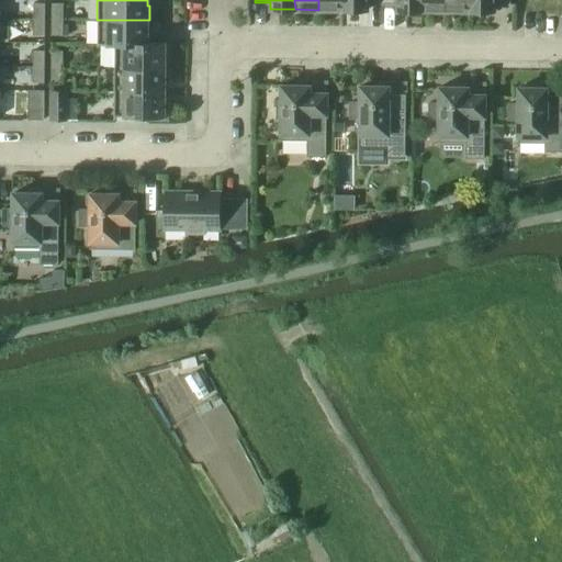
[(318,0),(318,10),(343,10),(343,0),(318,0)]
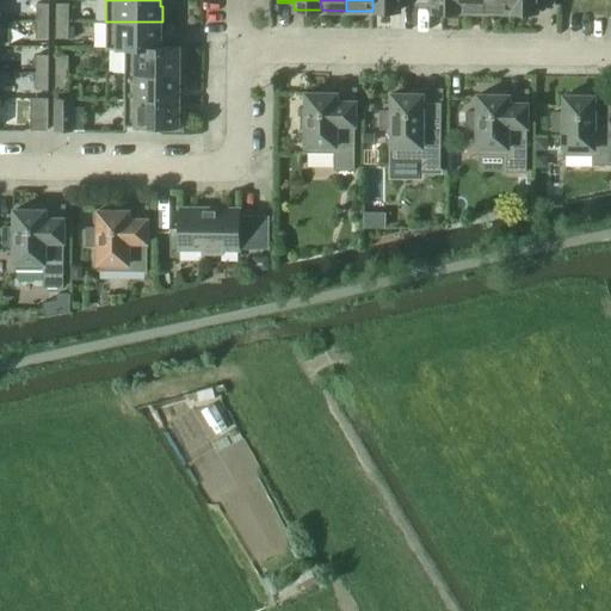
[(399,4),(415,4),(415,0),(372,0),(372,11),(399,11),(399,4)]
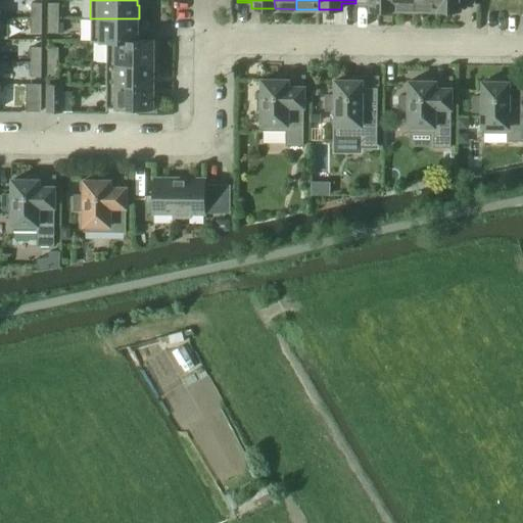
[(370,9),(392,9),(392,0),(355,0),(355,3),(370,3),(370,9)]
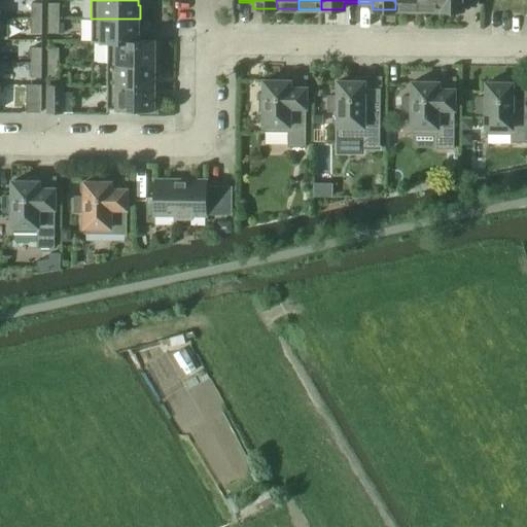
[(395,0),(395,9),(418,9),(418,0),(395,0)]
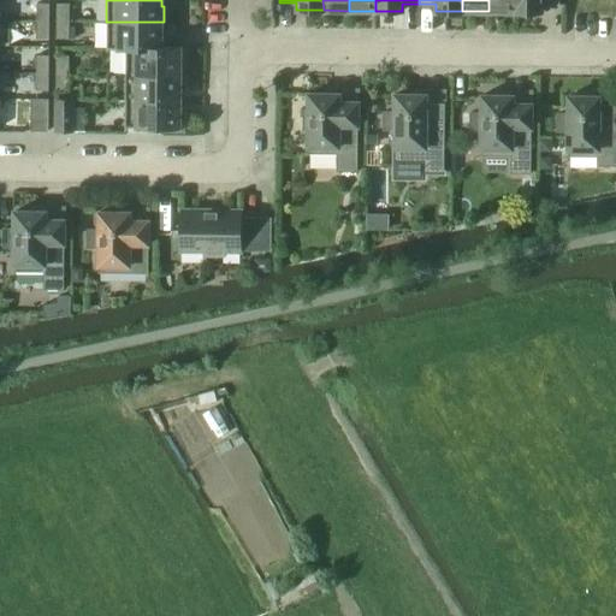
[(489,0),(489,11),(515,12),(514,0),(489,0)]
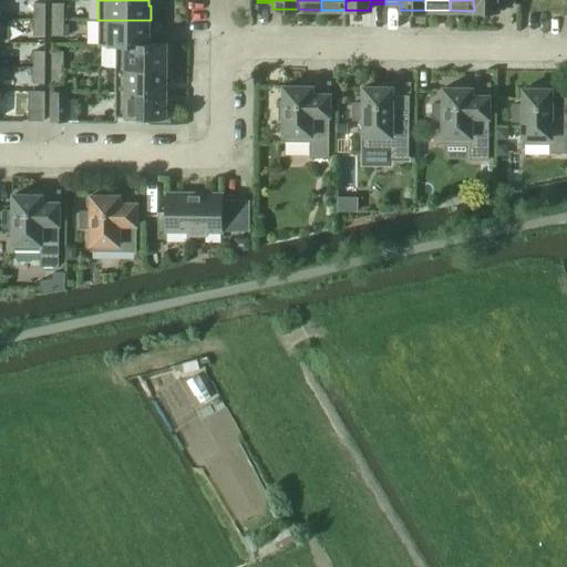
[(473,0),(474,11),(498,11),(498,4),(515,4),(514,0),(473,0)]
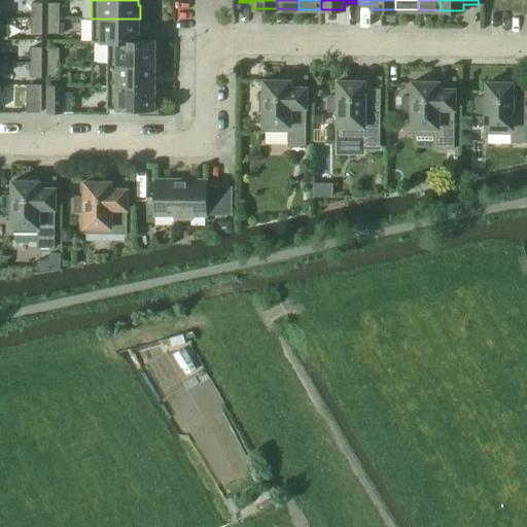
[(31,3),(31,18),(42,18),(42,3),(31,3)]
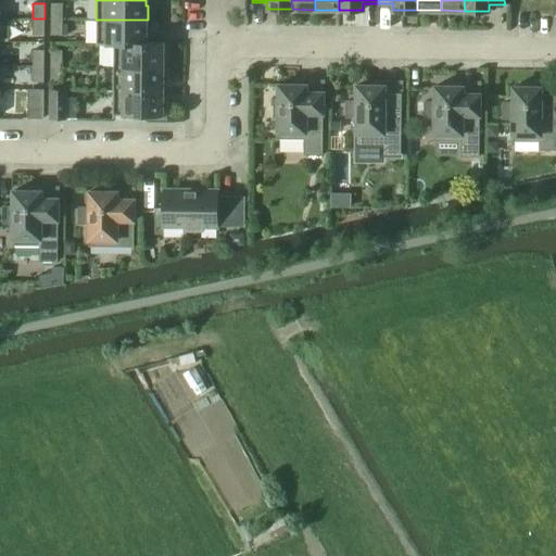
[(51,3),(51,19),(62,19),(62,3),(51,3)]
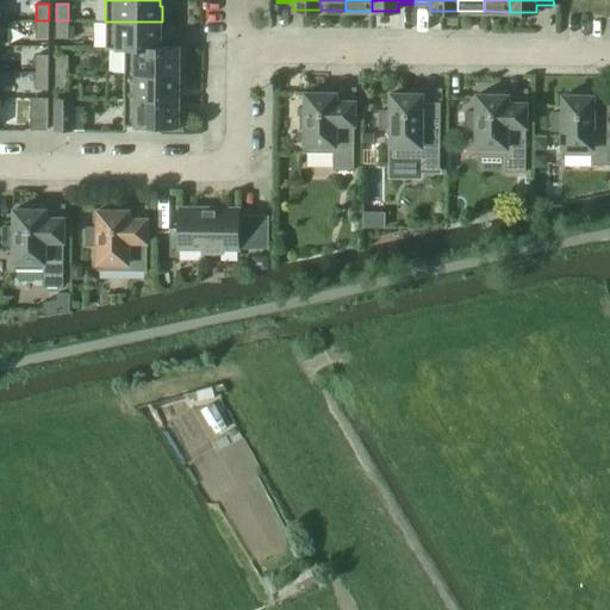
[(49,20),(36,20),(36,38),(48,38),(49,20)]
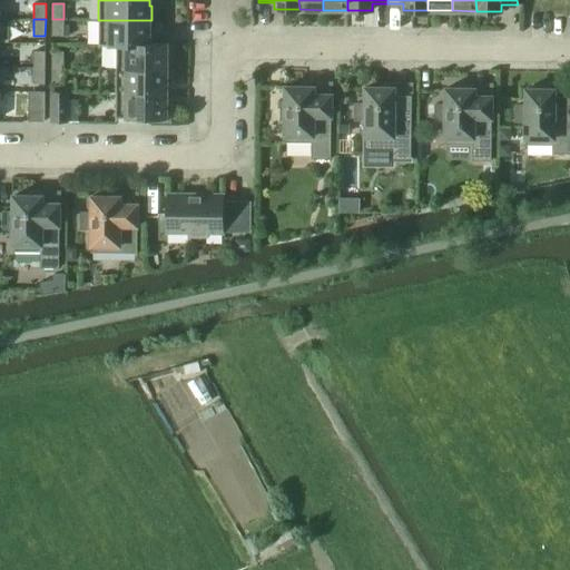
[(64,19),(52,19),(52,36),(64,36),(64,19)]
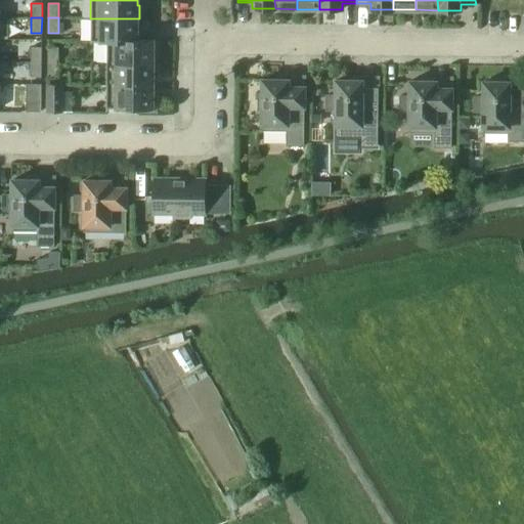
[(92,41),(106,41),(137,41),(137,40),(137,32),(139,32),(139,18),(90,18),(90,42),(92,42),(92,41)]
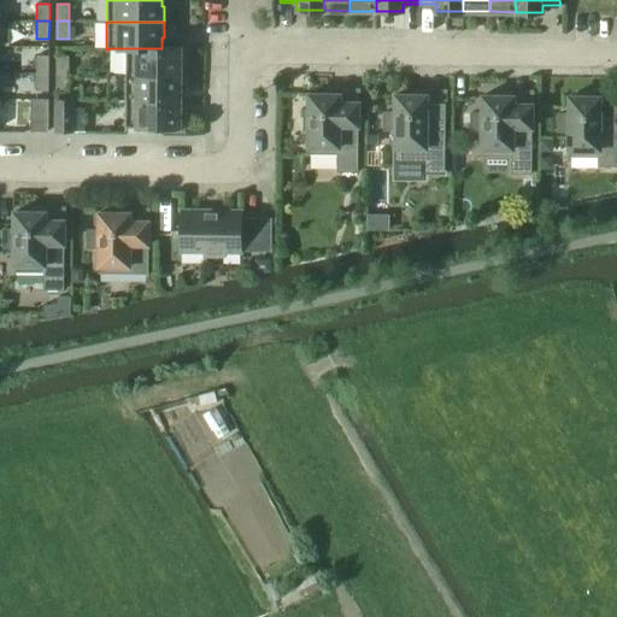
[(125,48),(125,74),(183,75),(183,59),(181,59),(181,46),(178,46),(178,47),(162,47),(162,48),(125,48)]
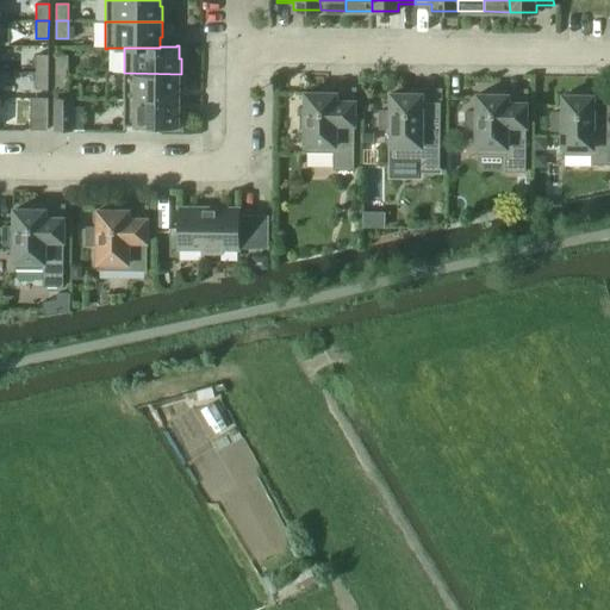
[(36,55),(36,73),(48,73),(48,55),(36,55)]
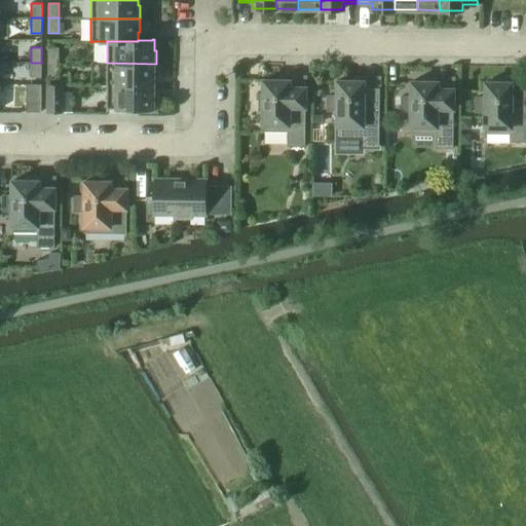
[(47,47),(47,63),(59,63),(59,47),(47,47)]
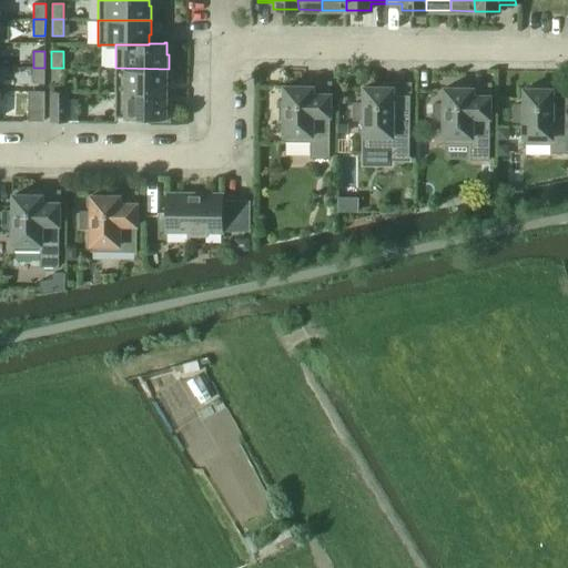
[(44,68),(33,68),(33,83),(44,83),(44,68)]
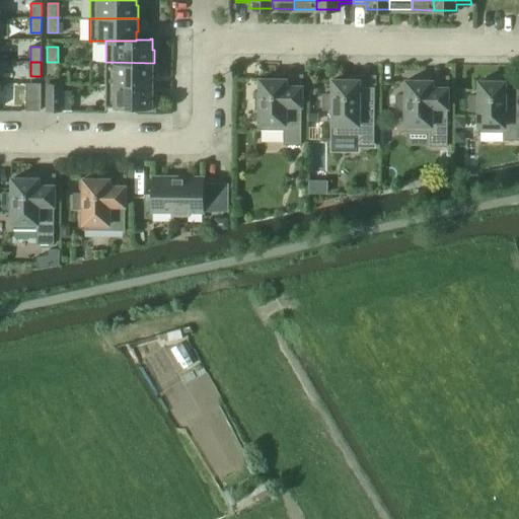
[(58,62),(47,62),(47,76),(57,76),(58,62)]
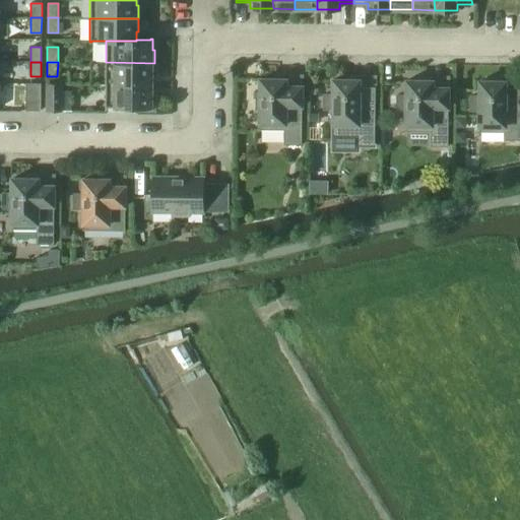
[(106,62),(106,84),(151,84),(151,76),(154,76),(154,63),(106,62)]
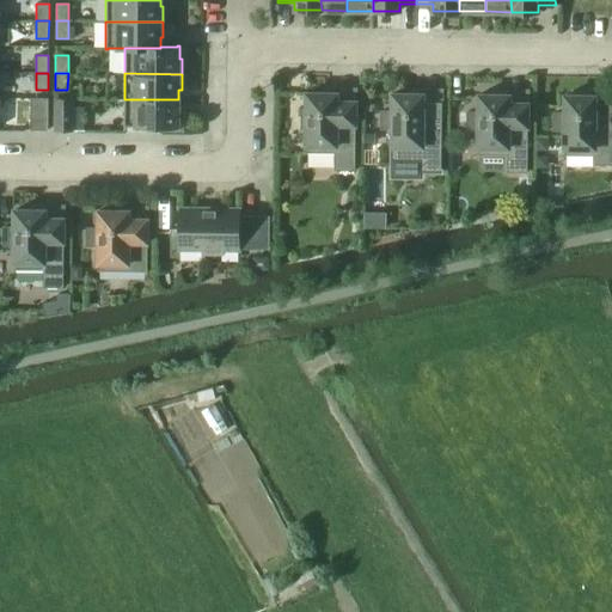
[(306,128),(306,153),(335,153),(335,171),(354,171),(355,102),(337,102),(337,93),(329,93),(329,92),(326,92),(326,93),(306,92),(306,110),(301,110),(301,128),(306,128)]
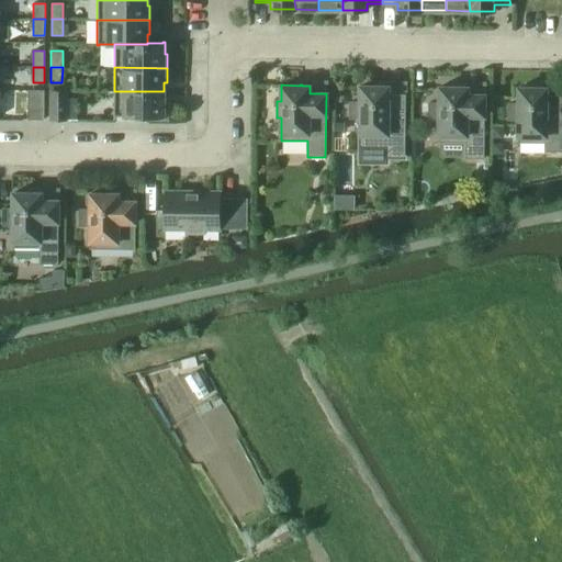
[(360,142),(360,147),(386,147),(386,157),(405,157),(405,93),(389,93),(389,87),(381,87),(381,86),(379,86),(379,87),(360,86),(360,102),(350,102),(349,117),(360,117),(360,142)]
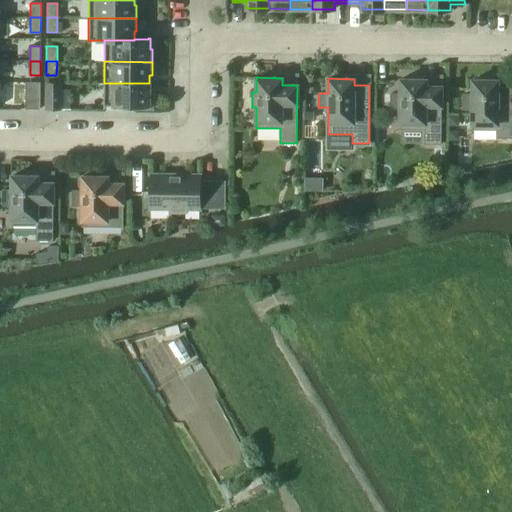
[(426,86),(426,79),(419,79),(418,79),(400,79),(400,94),(391,93),(390,108),(400,108),(400,129),(424,129),(424,144),(441,144),(441,86),(426,86)]
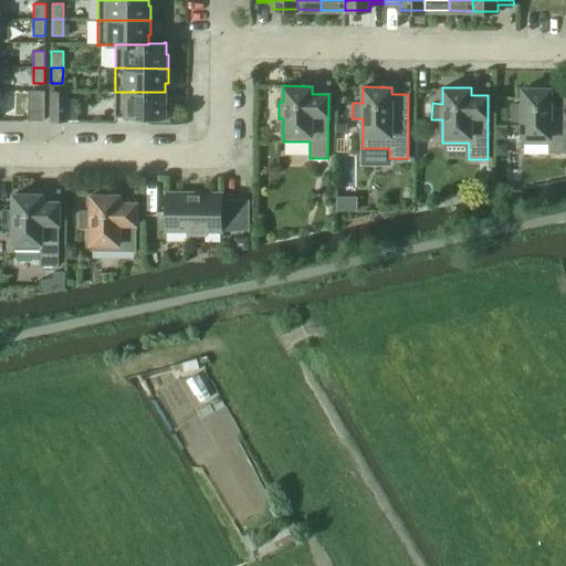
[(565,95),(551,96),(551,88),(543,88),(543,87),(542,87),(542,88),(522,88),(522,104),(512,104),(511,121),(522,121),(522,144),(548,144),(548,152),(565,152),(565,95)]
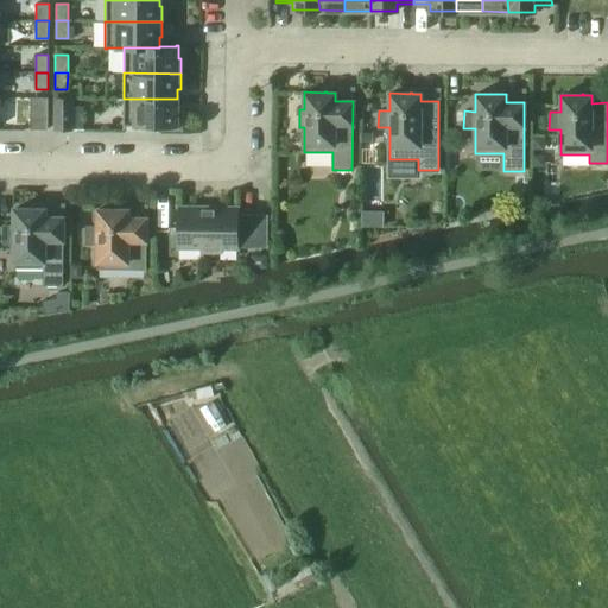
[(31,130),(48,130),(48,97),(31,97),(31,130)]
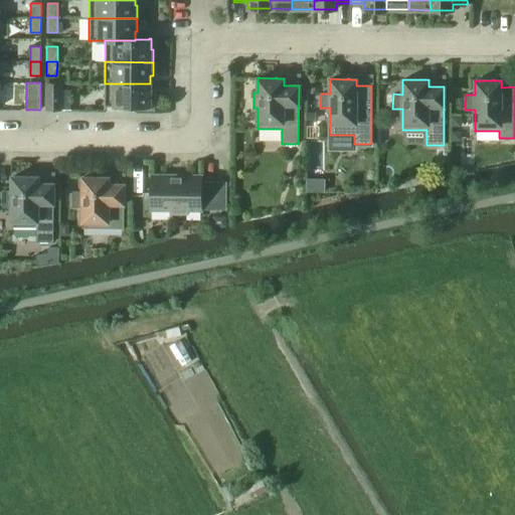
[(46,110),(60,110),(60,83),(46,83),(46,110)]
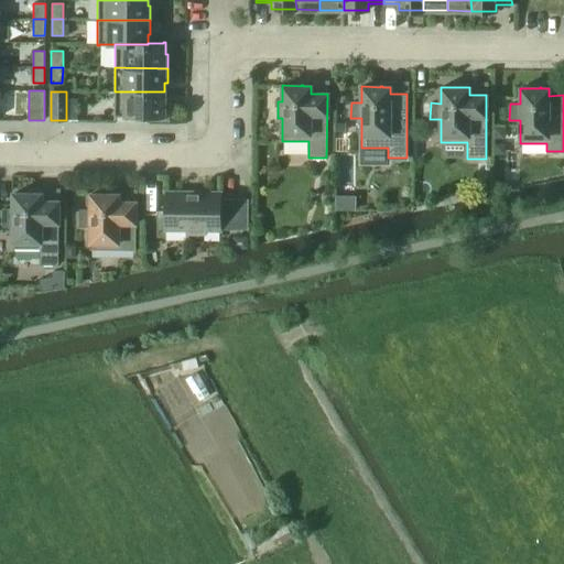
[(164,91),(115,91),(115,119),(116,119),(116,116),(152,117),(152,119),(166,119),(167,101),(164,101),(164,91)]
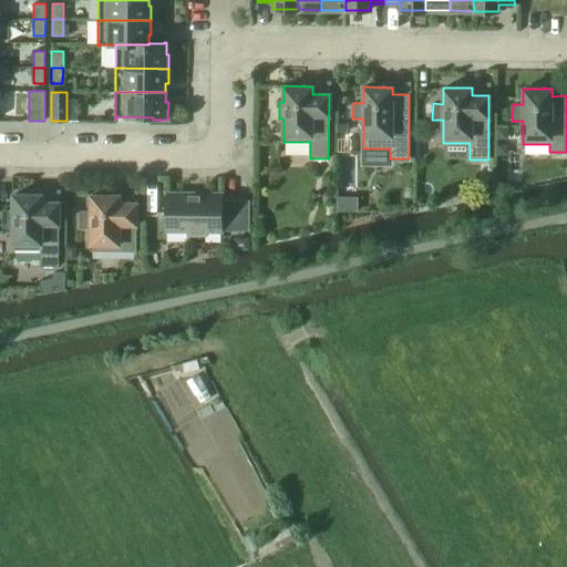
[(495,129),(495,141),(507,141),(507,129),(495,129)]
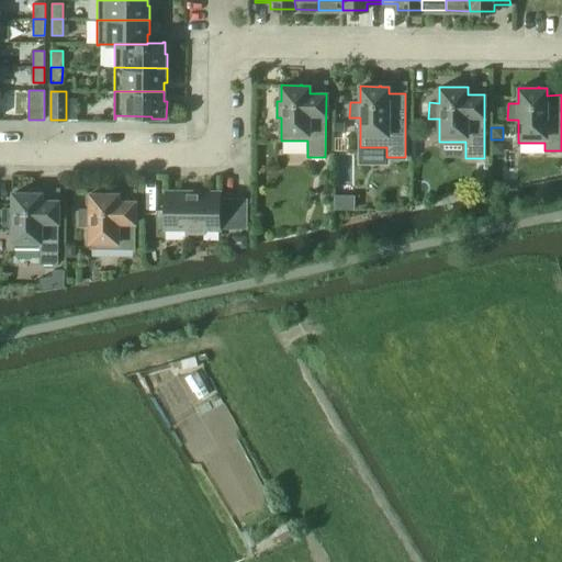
[(348,137),(333,137),(333,152),(348,152),(348,137)]
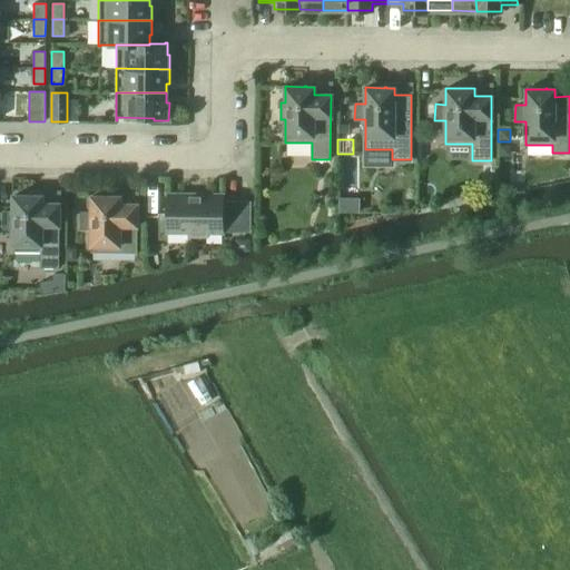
[(13,228),(13,252),(40,252),(40,267),(58,268),(59,204),(42,204),(42,196),(35,196),(35,195),(32,195),(32,196),(13,195),(13,212),(2,212),(2,228),(13,228)]
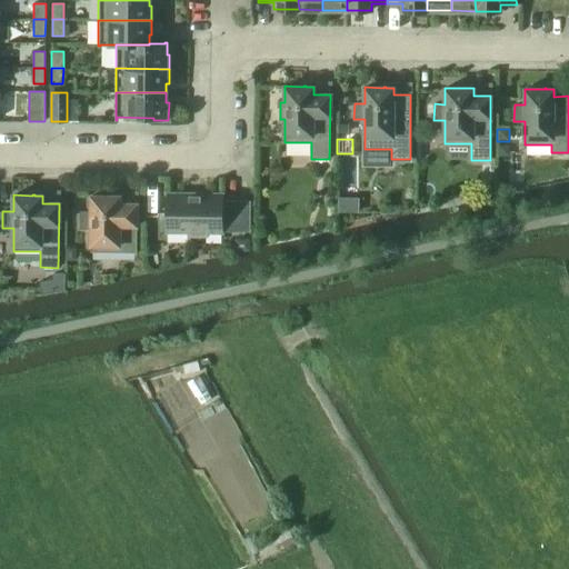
[(188,237),(207,237),(207,231),(222,232),(222,230),(249,230),(249,201),(222,201),(222,195),(168,195),(167,231),(188,231),(188,237)]
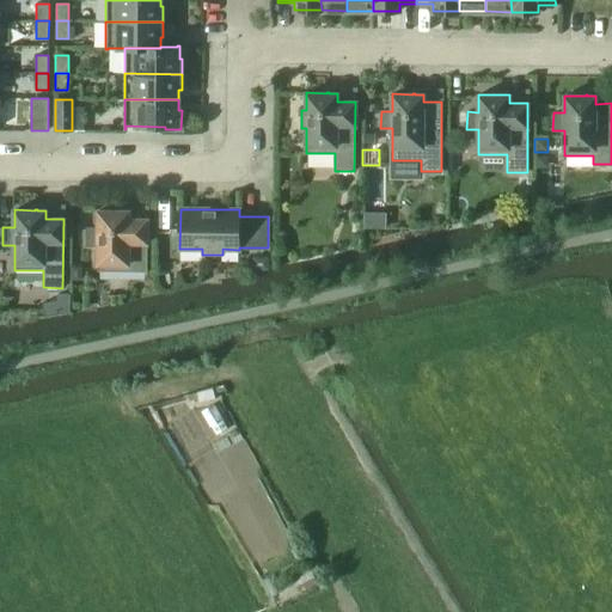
[(98,245),(98,270),(147,270),(147,219),(129,219),(129,210),(121,210),(118,210),(98,210),(98,228),(86,228),(86,245),(98,245)]
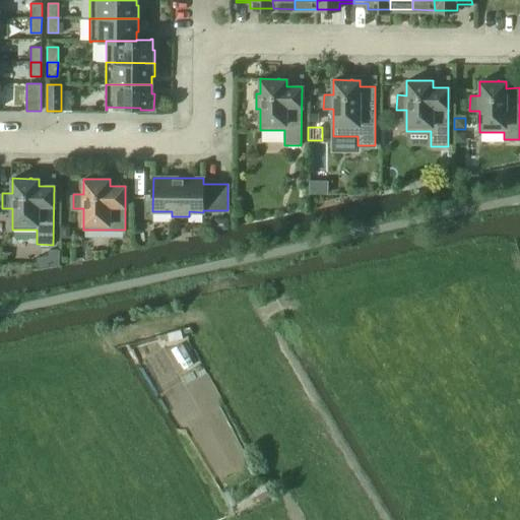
[(179,363),(183,370),(192,365),(189,358),(190,358),(182,343),(170,350),(178,364),(179,363)]
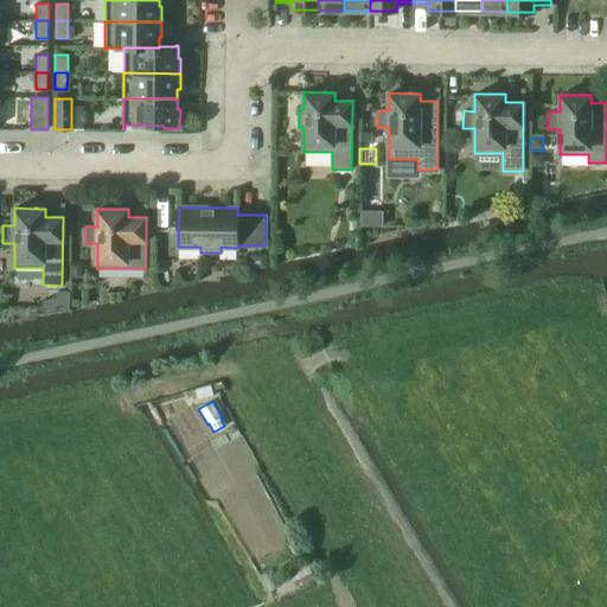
[(202,485),(205,493),(219,485),(216,478),(202,485)]
